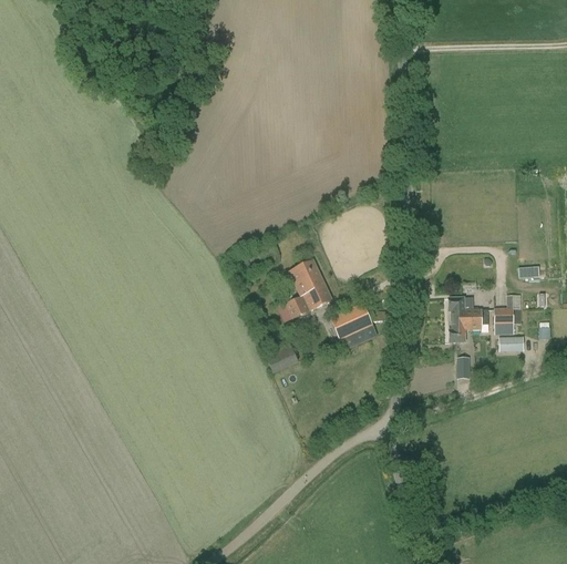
[(276,303),(285,320),(331,299),(313,260),(289,272),(300,296),(286,303),(285,299),(276,303)]
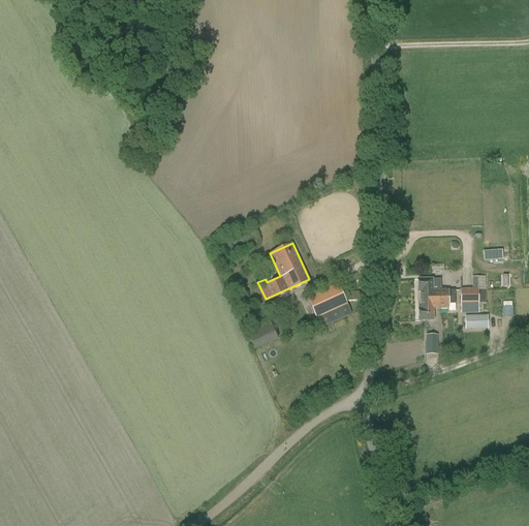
[(506,256),(505,247),(486,248),(487,257),(506,256)]
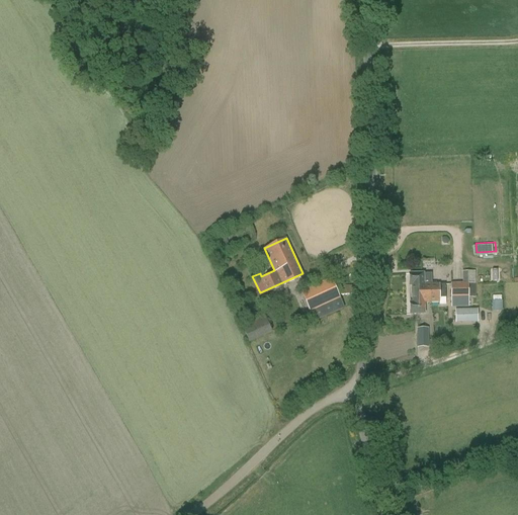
[(451,269),(451,277),(477,277),(477,260),(463,260),(463,268),(451,269)]
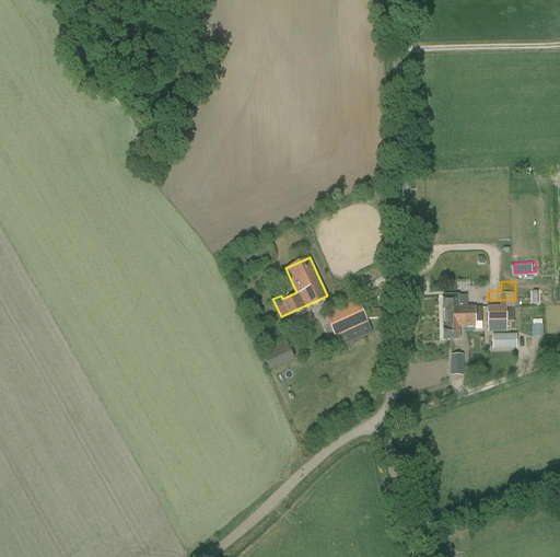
[(445,306),(445,315),(458,315),(458,317),(463,317),(462,305),(458,305),(457,293),(442,293),(442,306),(445,306)]
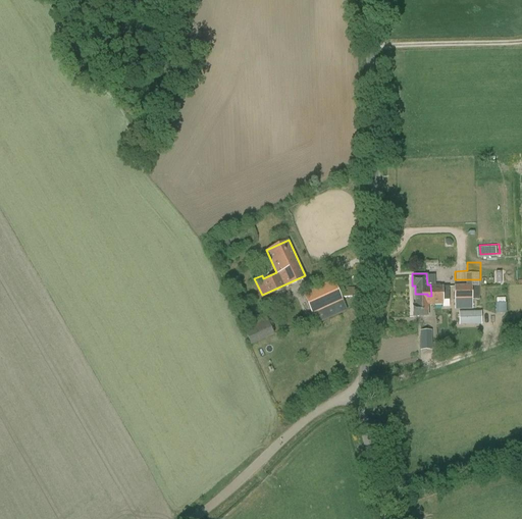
[(312,313),(317,322),(347,309),(343,300),(343,299),(333,279),(303,293),(312,313)]
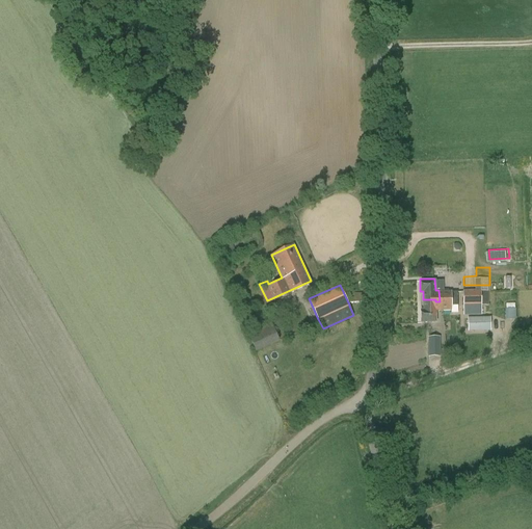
[(450,289),(439,290),(440,301),(441,301),(442,306),(443,306),(443,309),(451,309),(451,311),(457,311),(457,303),(457,290),(450,290),(450,289)]
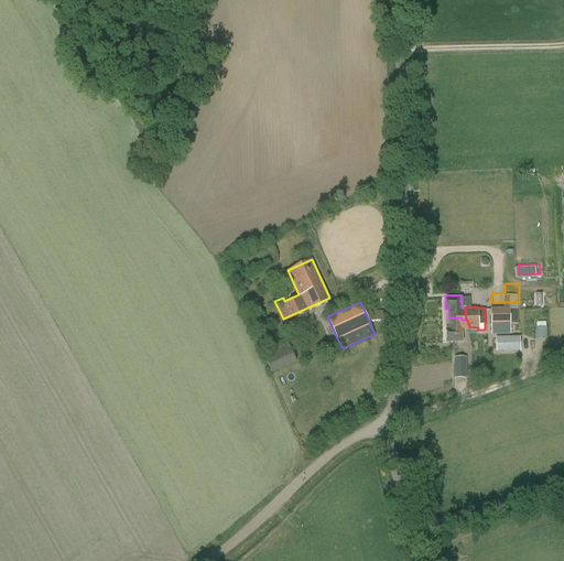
[(370,309),(371,319),(384,319),(384,309),(370,309)]
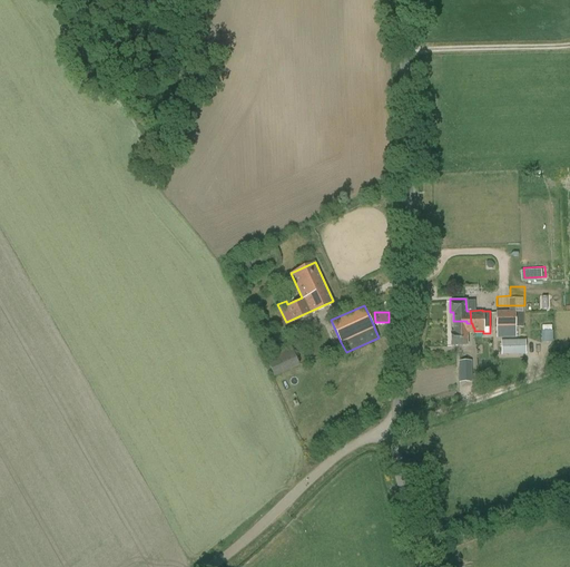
[(467,321),(453,321),(453,331),(450,331),(451,343),(467,343),(467,331),(474,331),(474,328),(473,328),(472,323),(471,323),(467,323),(467,321)]
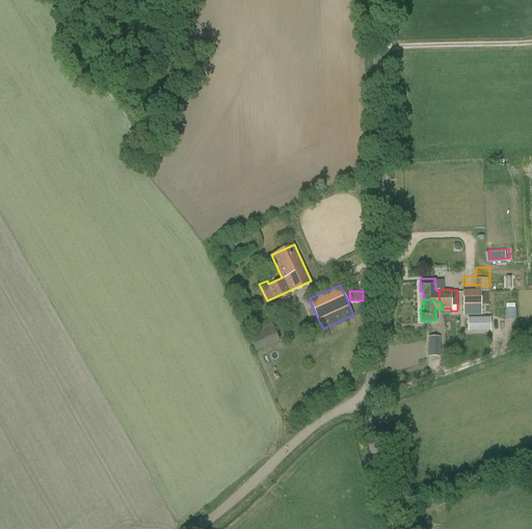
[(515,307),(505,307),(506,317),(516,317),(515,307)]
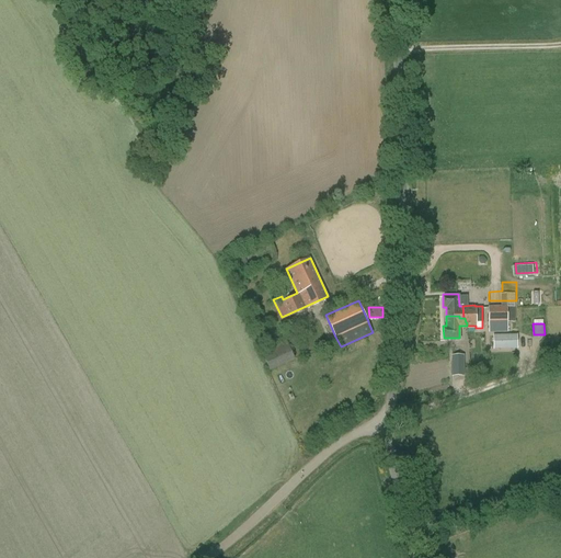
[(493,333),(494,346),(516,346),(517,333),(493,333)]
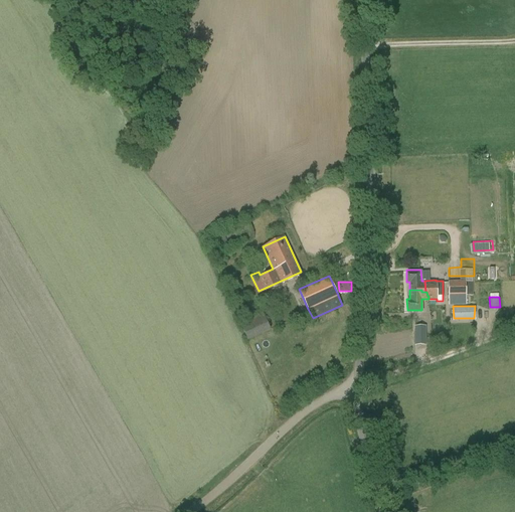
[(262,310),(240,320),(248,338),(271,328),(262,310)]
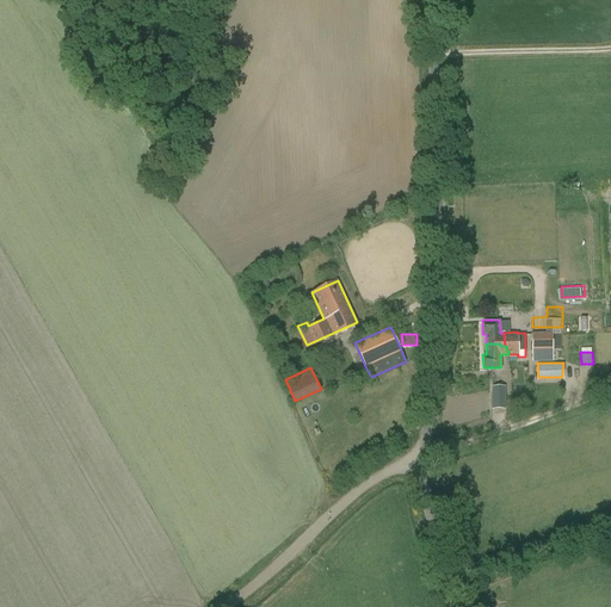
[(492,384),(492,385),(492,407),(506,407),(505,384),(492,384)]
